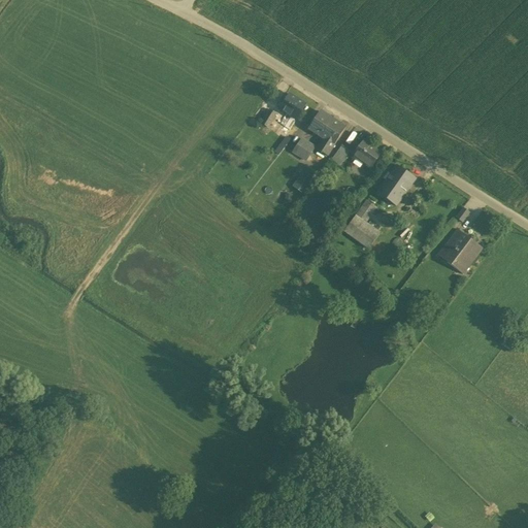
[(290,94),(281,109),(297,120),(306,104),(290,94)]
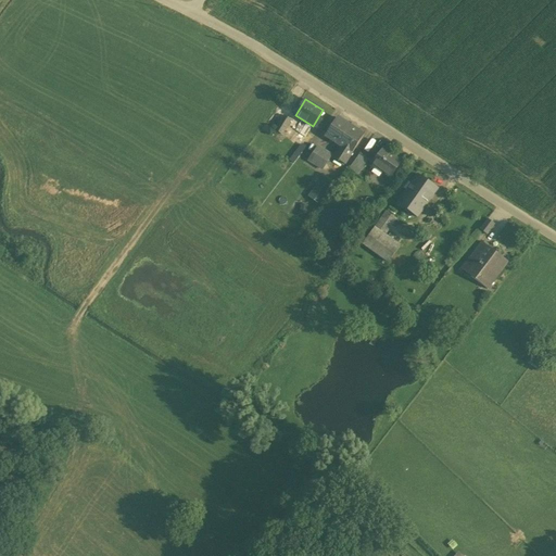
[(278,126),(286,130),(292,121),(285,115),(278,126)]
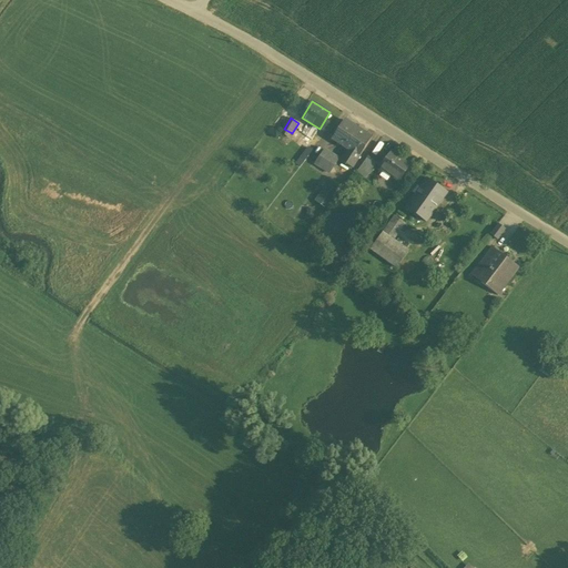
[(345,120),(334,139),(346,146),(348,149),(341,160),(353,169),(373,138),(345,120)]
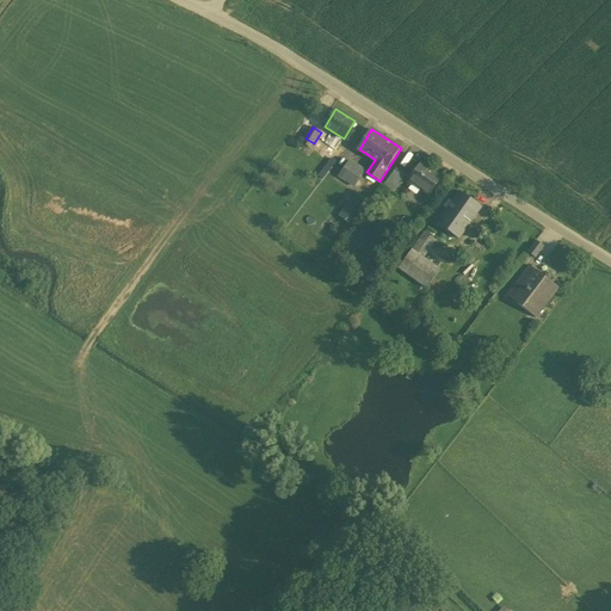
[(322,177),(327,179),(338,161),(333,158),(322,177)]
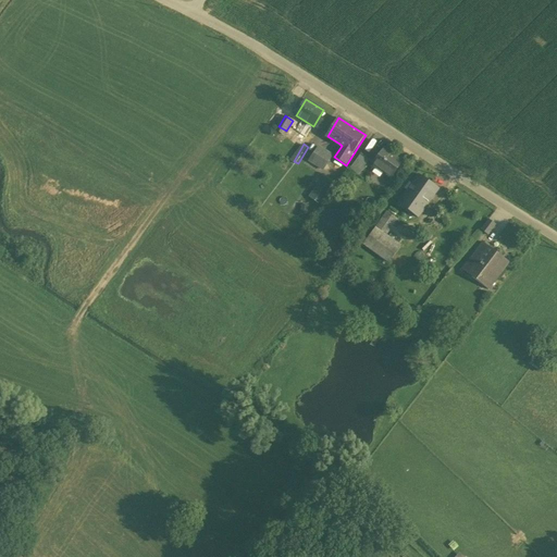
[(311,159),(323,166),(331,155),(319,147),(311,159)]
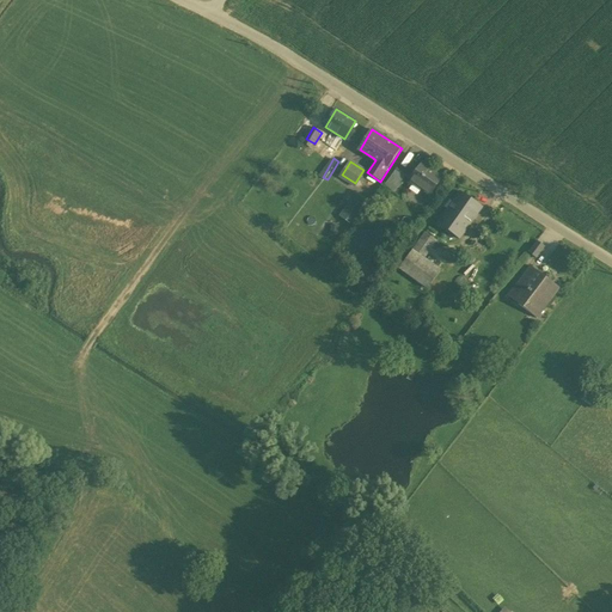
[(433,170),(423,163),(410,181),(430,195),(442,178),(432,171),(433,170)]
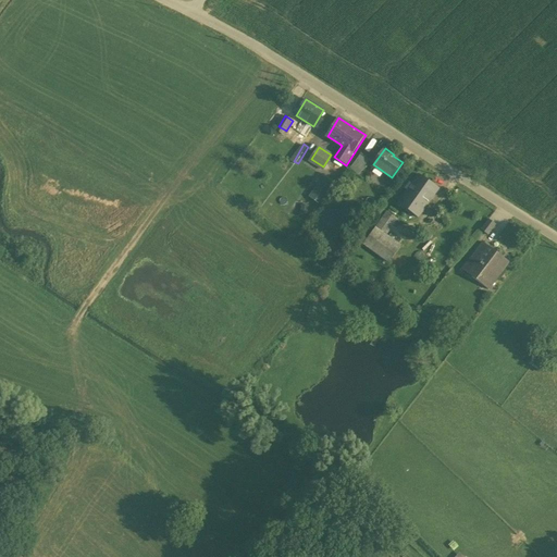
[(360,155),(350,169),(358,175),(369,160),(360,155)]
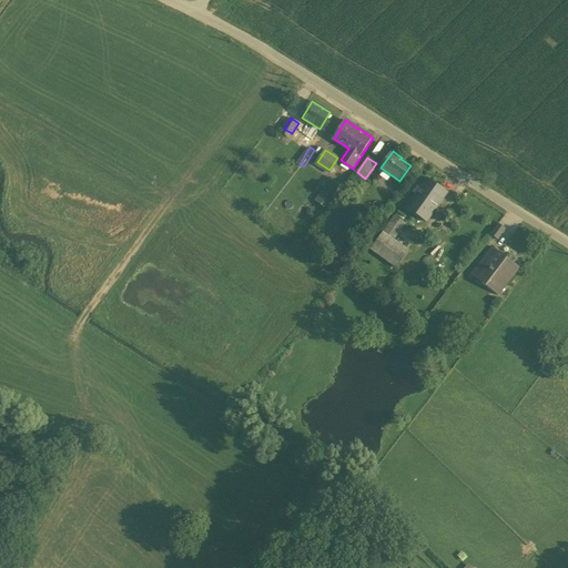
[(428,179),(407,208),(426,222),(448,192),(428,179)]
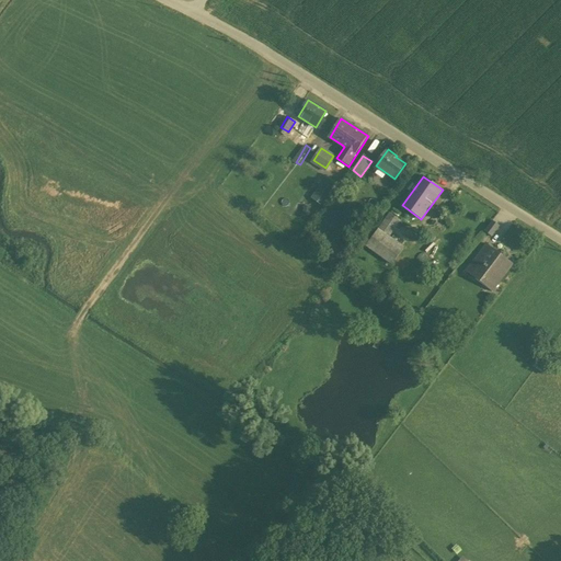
[(400,222),(389,215),(361,255),(386,273),(404,248),(389,237),(400,222)]
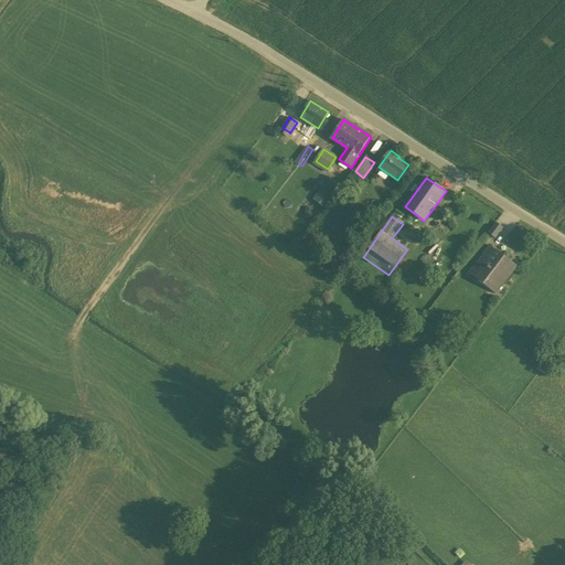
[(496,222),(488,233),(496,238),(503,227),(496,222)]
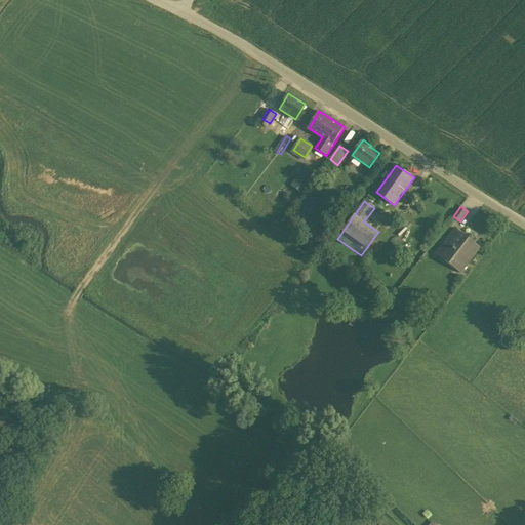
[(455,228),(436,253),(461,274),(481,247),(455,228)]
